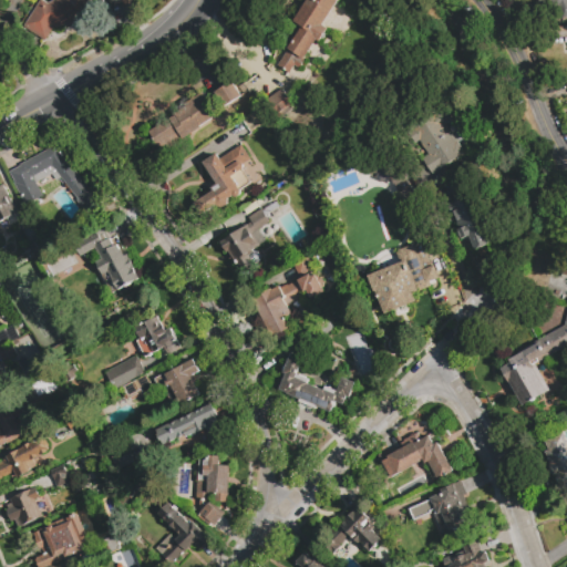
[(90,0),(96,13),(66,28),(65,26),(57,29),(53,28),(44,41),(22,28),(40,0),(48,3),(54,0),(90,0)]
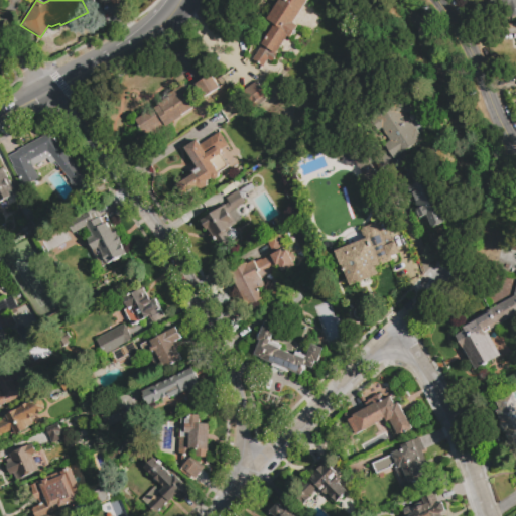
[(251,60),(260,47),(254,43),(269,21),(266,18),(277,0),(307,0),(293,22),(298,25),(289,38),(287,36),(275,53),(277,54),(272,62),(267,59),(262,68),(251,60)]
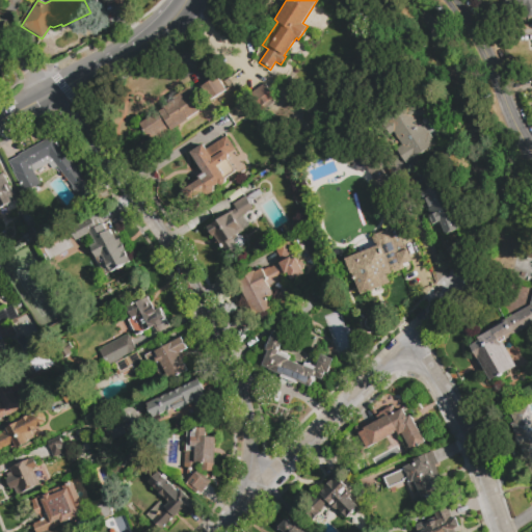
[(531,15),(527,17),(524,9),(508,16),(504,5),(516,1),(515,0),(531,0),(531,15)]
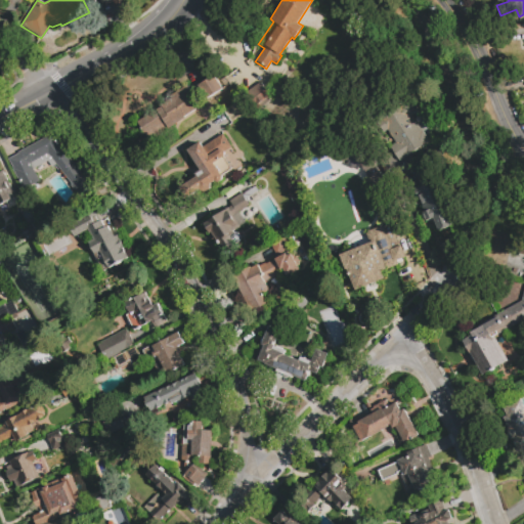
[(138,122),(172,100),(170,97),(188,86),(190,90),(213,76),(222,90),(207,99),(210,102),(168,129),(167,127),(148,138),(138,122)]
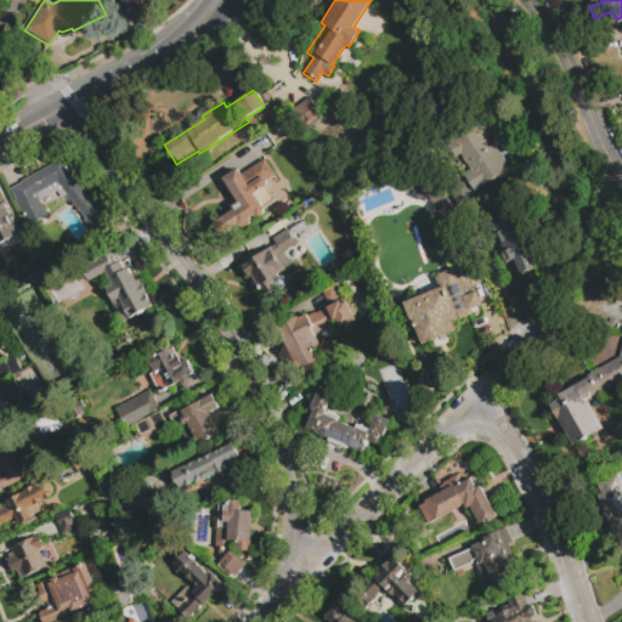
[(300,128),(290,113),(310,100),(318,112),(322,118),(310,126),(307,123),(300,128)]
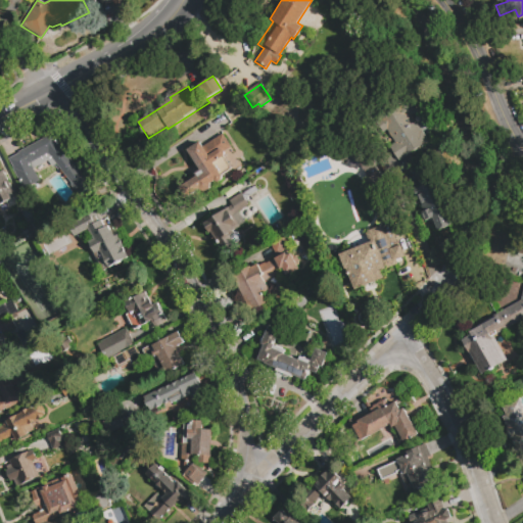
[(236,98),(239,103),(230,109),(227,104),(236,98)]
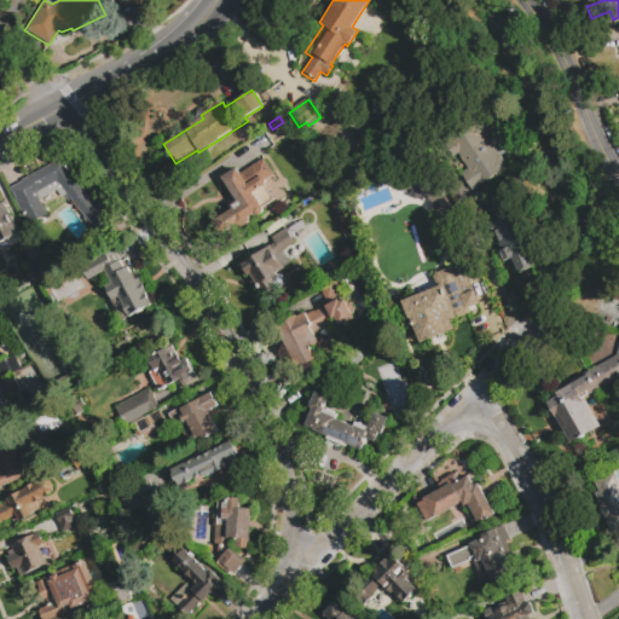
[(508,171),(473,191),(463,177),(470,172),(461,156),(456,160),(449,148),(490,123),(496,134),(489,139),(499,157),(501,156),(508,171)]
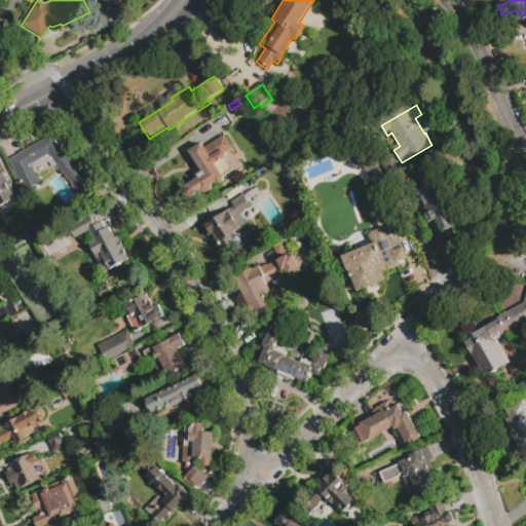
[(40,182),(24,190),(12,171),(13,170),(8,160),(20,154),(19,153),(52,135),(96,192),(84,200),(72,186),(73,185),(57,165),(53,167),(49,162),(34,170),(40,182)]
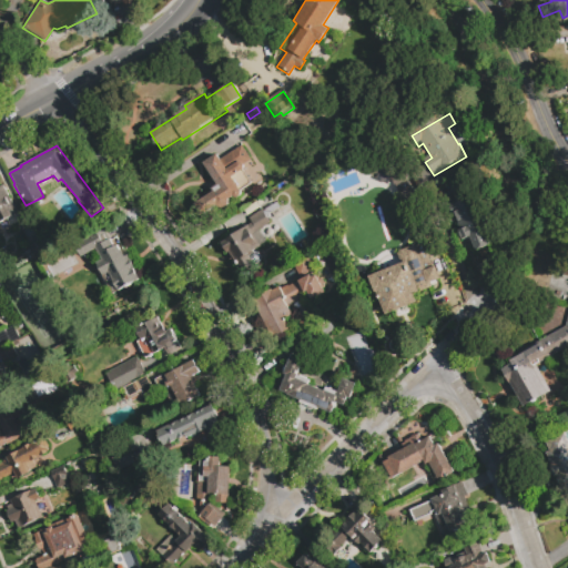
[(203,163),(217,152),(222,158),(243,145),(252,160),(245,165),(245,169),(253,182),(242,190),(241,196),(237,199),(233,196),(229,200),(229,202),(227,205),(224,208),(220,208),(215,206),(202,216),(194,205),(214,192),(212,189),(217,185),(203,163)]
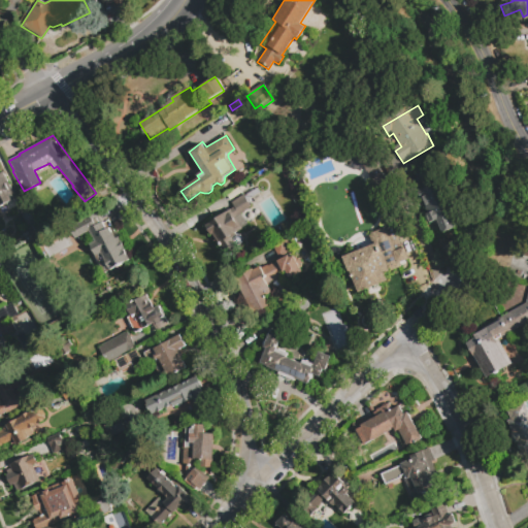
[(17,198),(0,207),(0,172),(3,171),(17,198)]
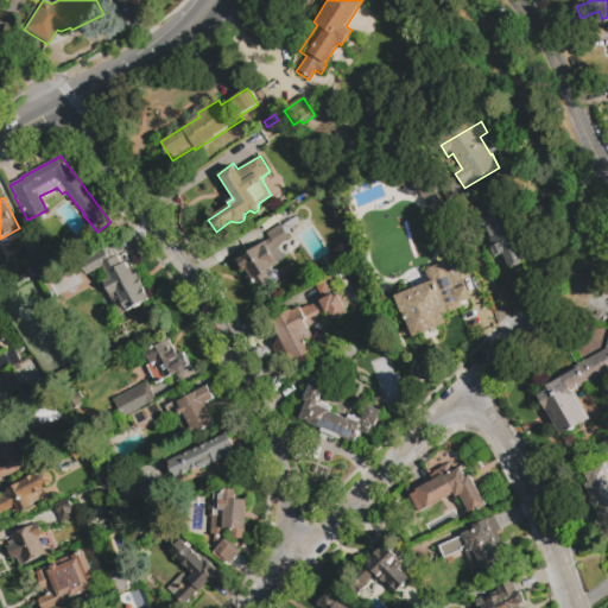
[(524,263),(508,267),(502,252),(495,255),(491,245),(495,244),(493,236),(492,238),(487,227),(491,226),(488,217),(505,210),(513,232),(515,230),(520,244),(518,245),(524,263)]
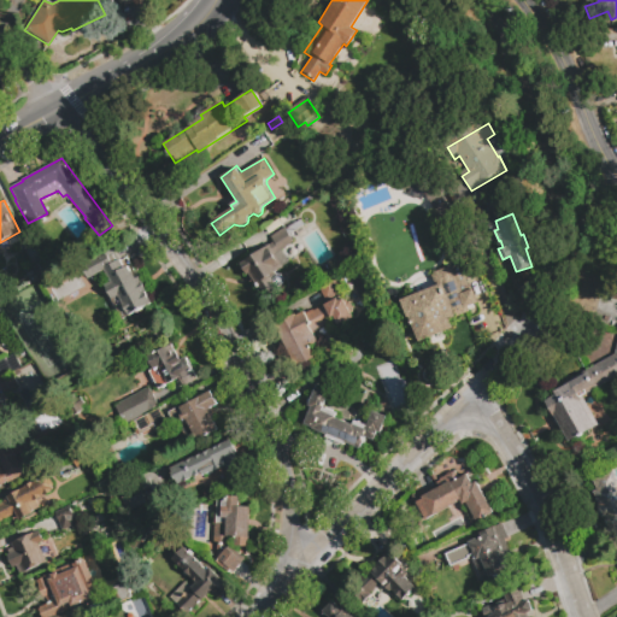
[(283,269),(270,277),(277,288),(263,297),(248,275),(246,276),(239,264),(271,244),(268,238),(283,228),(283,229),(300,219),(304,225),(288,235),(292,242),(285,247),(293,260),(282,268),(283,269)]
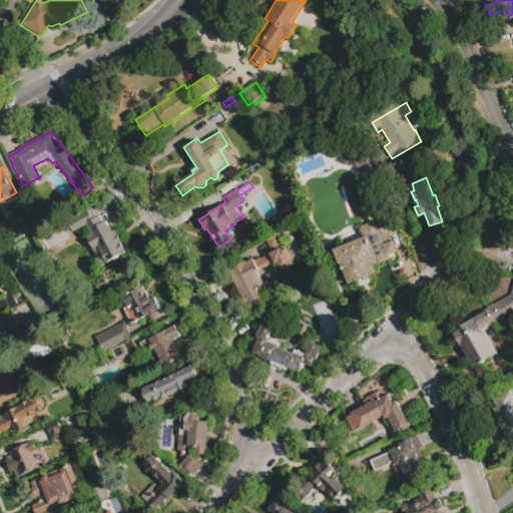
[(101,266),(86,237),(91,234),(86,224),(73,231),(66,220),(93,205),(103,223),(105,222),(107,226),(109,225),(112,231),(115,230),(126,252),(101,266)]
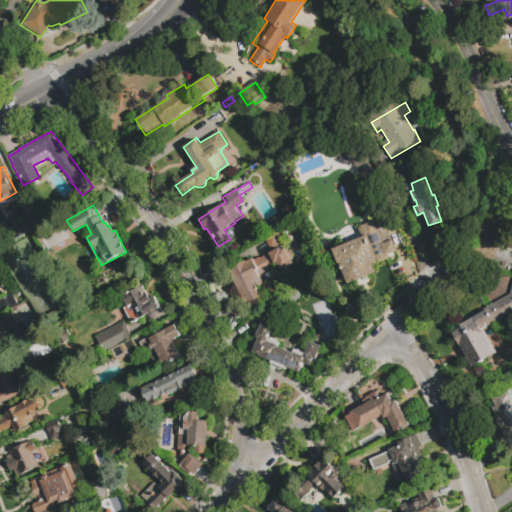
[(43,228),(32,233),(28,225),(23,228),(21,224),(37,216),(43,228)]
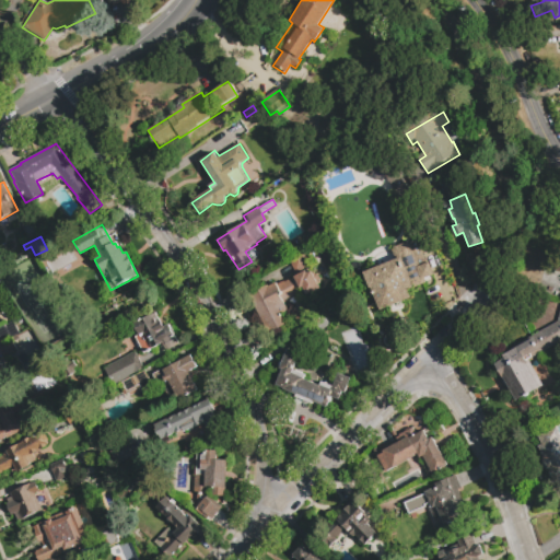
[(363,273),(395,260),(391,249),(416,240),(424,260),(428,259),(433,273),(424,277),(427,281),(408,289),(410,295),(377,308),(363,273)]
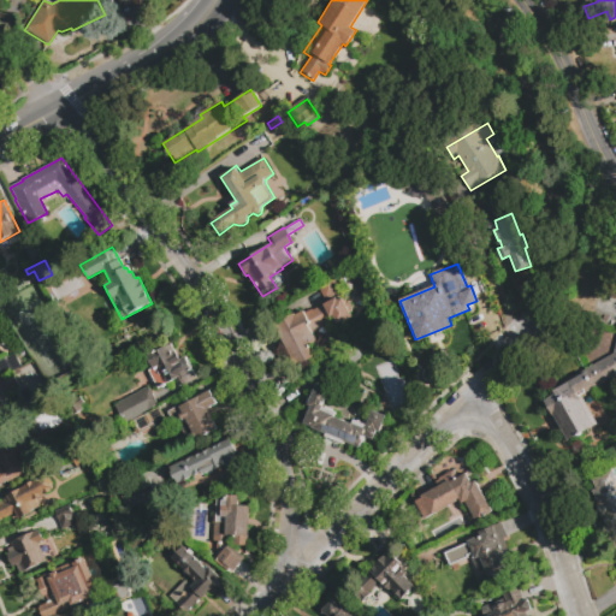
[(325,301),(319,286),(339,276),(344,285),(338,288),(341,294),(325,301)]
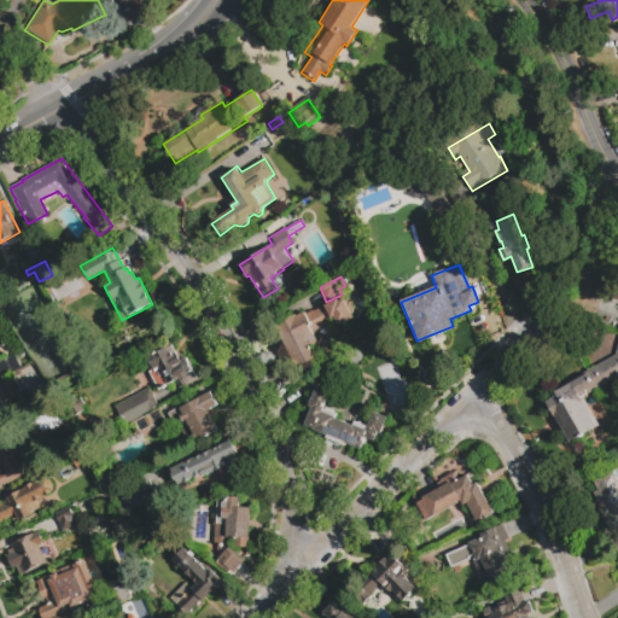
[(354,319),(338,326),(336,324),(314,334),(319,342),(310,347),(316,357),(296,368),(275,326),(304,310),(305,314),(313,310),(314,312),(337,299),(338,302),(344,298),(354,319)]
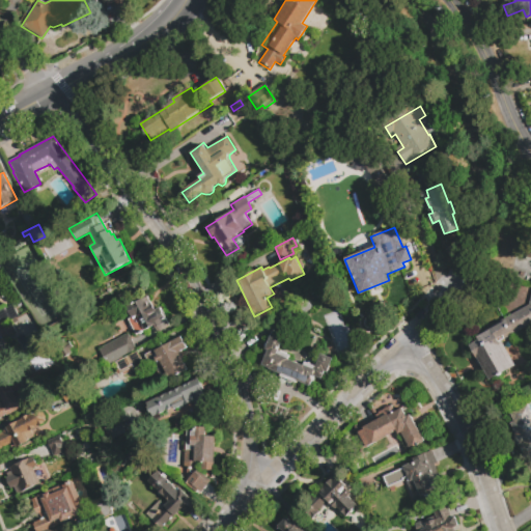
[(514,366),(488,381),(476,358),(475,359),(469,345),(478,340),(476,337),(483,334),(482,331),(529,305),(530,296),(530,323),(501,341),(514,366)]
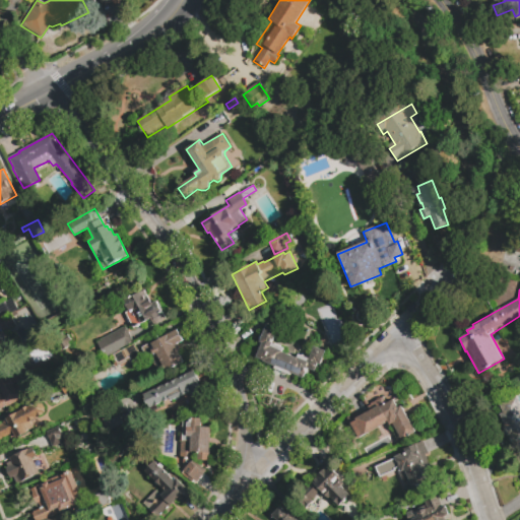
[(149,320),(133,327),(126,313),(129,312),(124,302),(145,290),(151,304),(156,302),(166,319),(152,326),(149,320)]
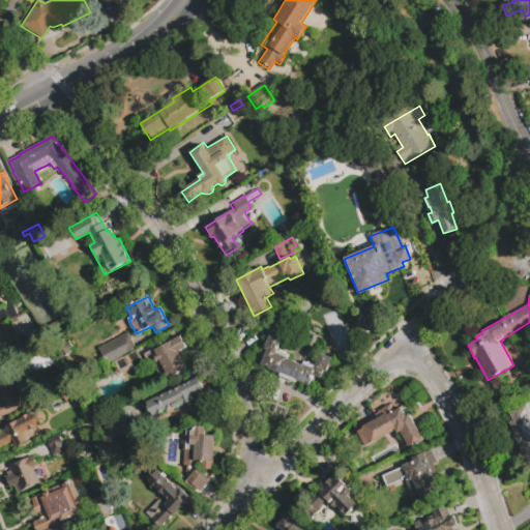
[(299,311),(308,303),(314,310),(303,317),(299,311)]
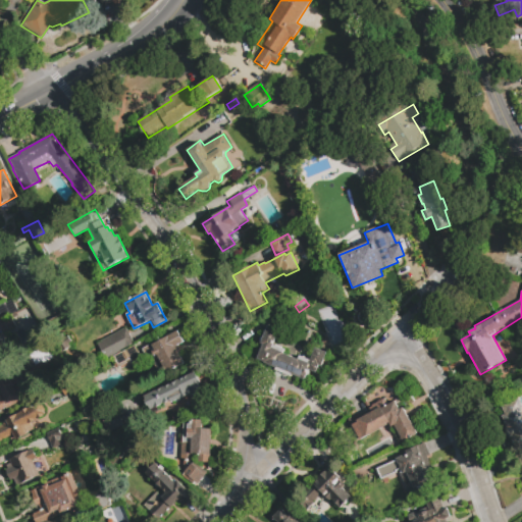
[(0,306),(12,301),(17,311),(0,319),(0,306)]
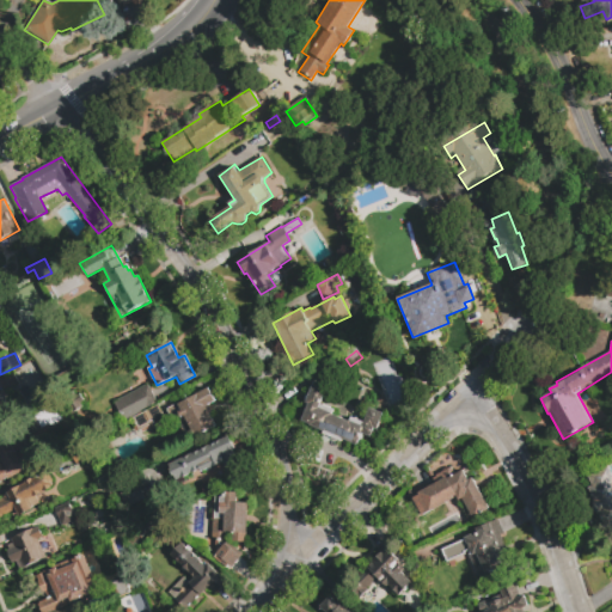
[(6,393),(0,381),(0,379),(13,373),(20,385),(6,393)]
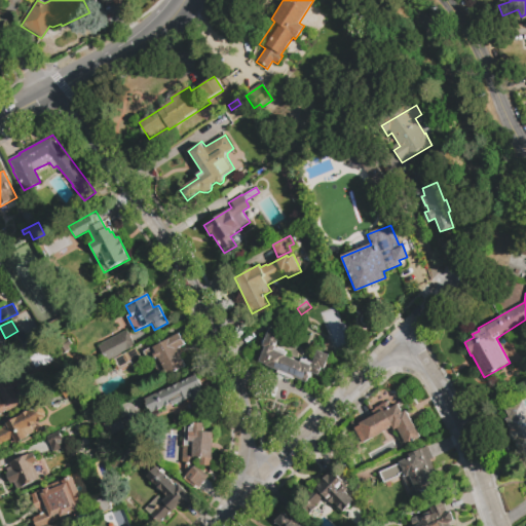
[(270,329),(283,334),(276,347),(287,352),(286,357),(300,363),(302,359),(313,363),(318,351),(330,355),(325,369),(322,368),(318,375),(312,372),(307,383),(295,378),(294,380),(277,373),(278,371),(266,366),(267,365),(259,362),(265,347),(263,346),(270,329)]
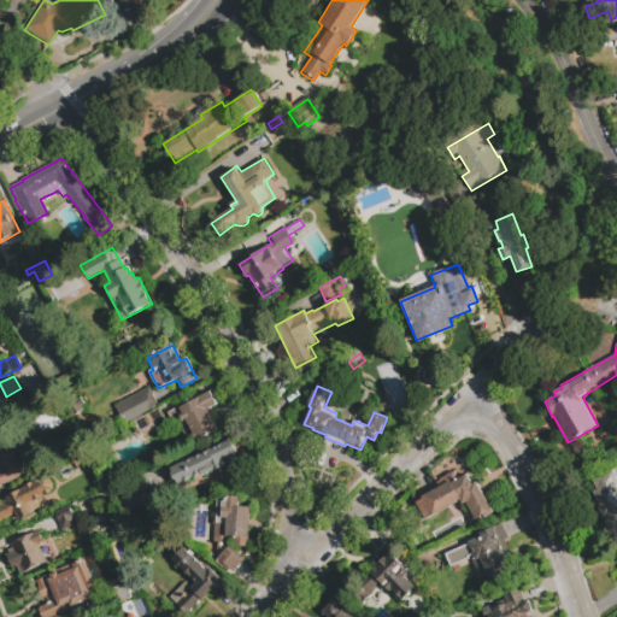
[(124,424),(115,406),(150,388),(159,406),(124,424)]
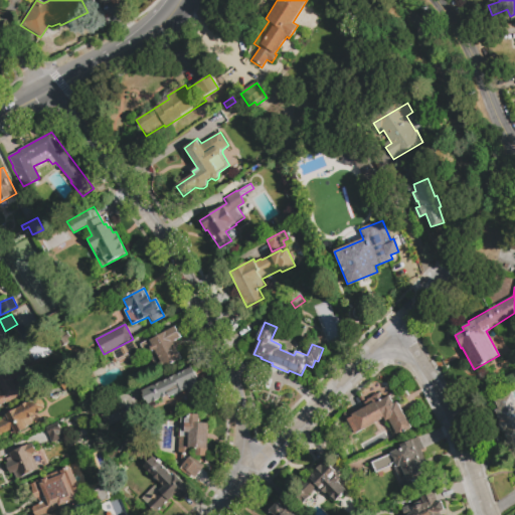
[(175,327),(181,338),(176,341),(179,347),(177,348),(182,359),(165,368),(162,363),(156,366),(147,349),(149,348),(147,345),(150,343),(149,341),(175,327)]
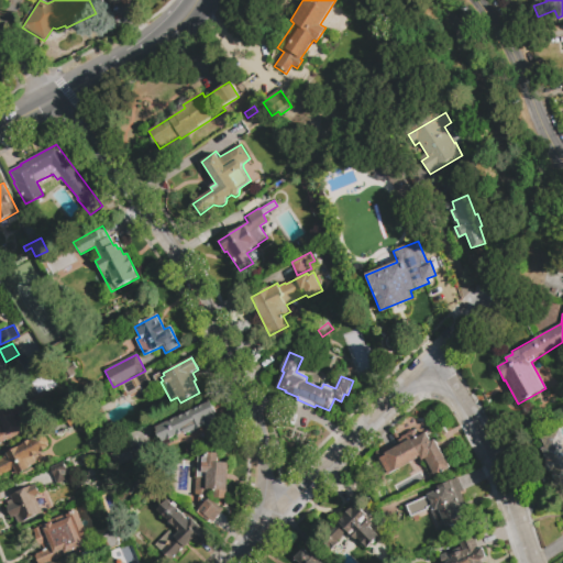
[(69,361),(77,375),(65,382),(57,367),(69,361)]
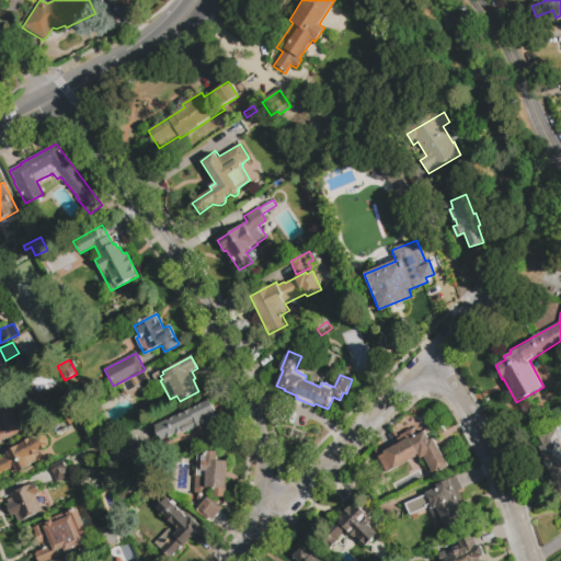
[(128,395),(122,384),(145,371),(152,386),(140,392),(139,389),(128,395)]
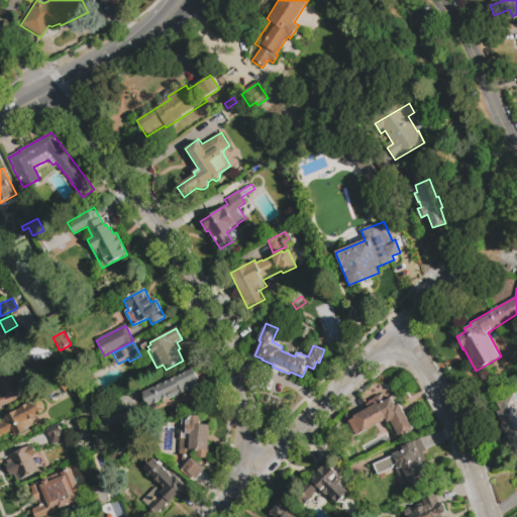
[(45,366),(31,372),(24,356),(42,348),(47,358),(42,362),(45,366)]
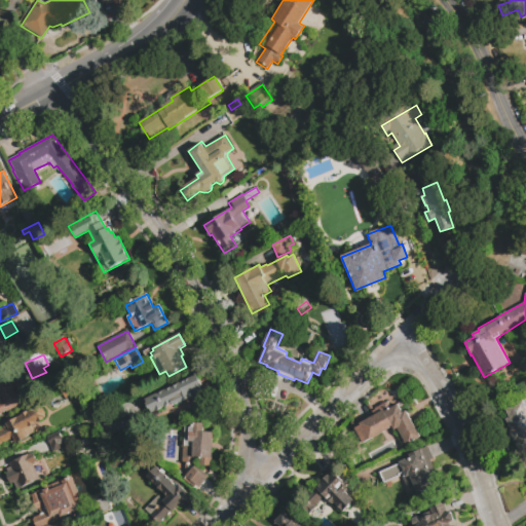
[(24,404),(0,416),(0,383),(19,374),(23,382),(13,387),(16,393),(17,393),(24,404)]
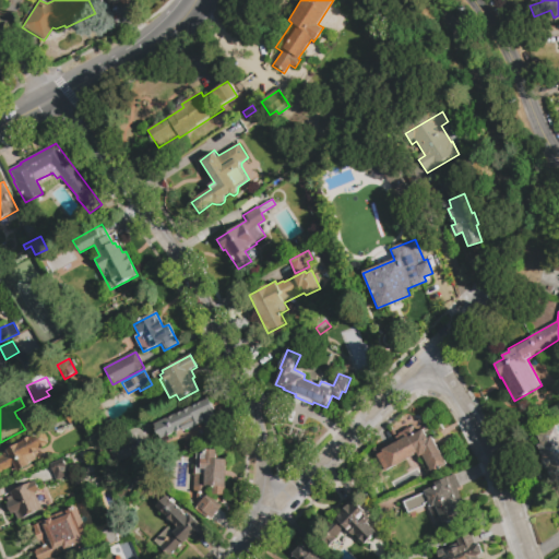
[(219,430),(207,436),(202,424),(183,431),(182,428),(158,439),(152,425),(210,397),(215,411),(211,413),(219,430)]
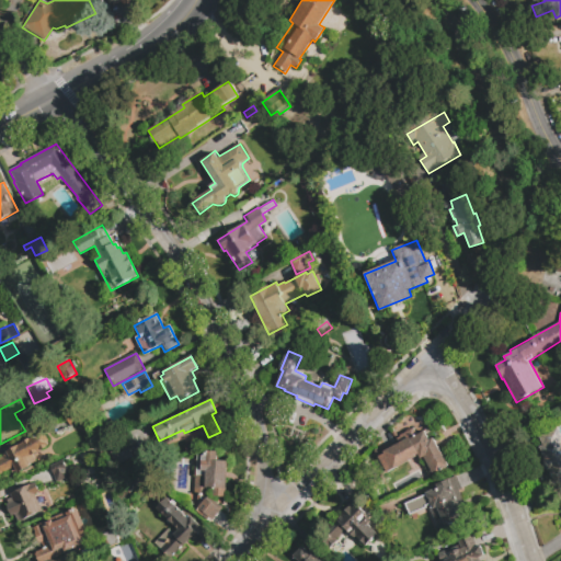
[(78,408),(83,420),(71,426),(65,414),(78,408)]
